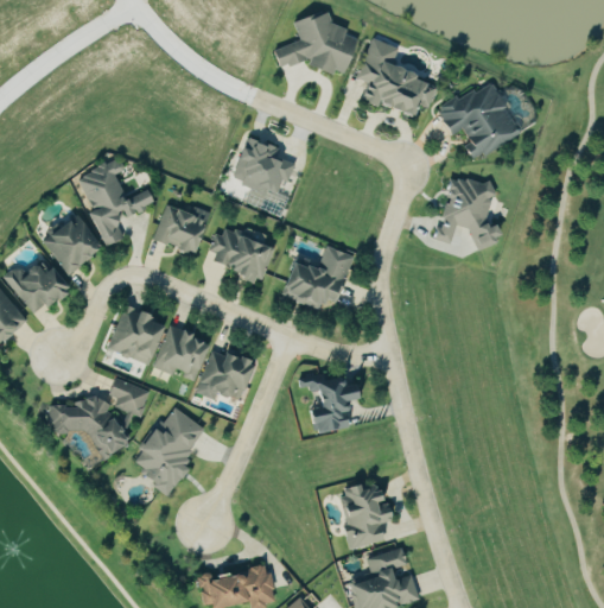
[(300,43),(273,50),(279,68),(309,59),(311,68),(334,76),(335,70),(344,73),(356,39),(347,36),(345,29),(331,24),(329,12),(309,18),(294,21),(300,43)]
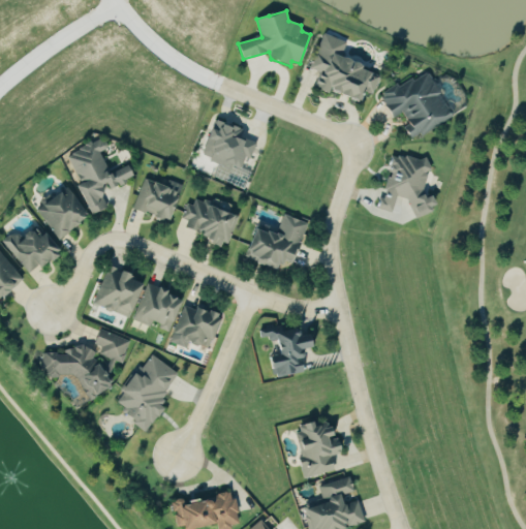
[(311,68),(320,71),(314,87),(359,102),(362,91),(373,94),(380,74),(341,60),(347,42),(323,34),(311,68)]
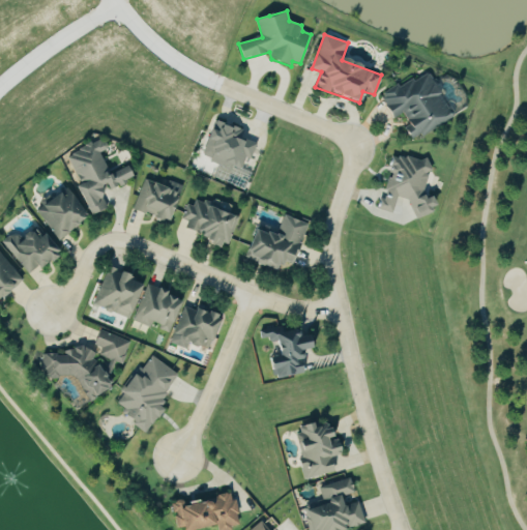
[(455,115),(428,69),(382,97),(394,118),(403,113),(410,125),(405,129),(412,141),(455,115)]
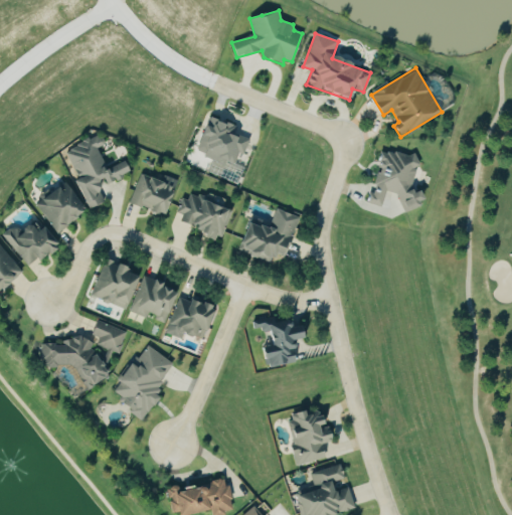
[(250,139),(235,134),(238,126),(209,116),(195,153),(235,167),(240,153),(244,154),(250,139)]
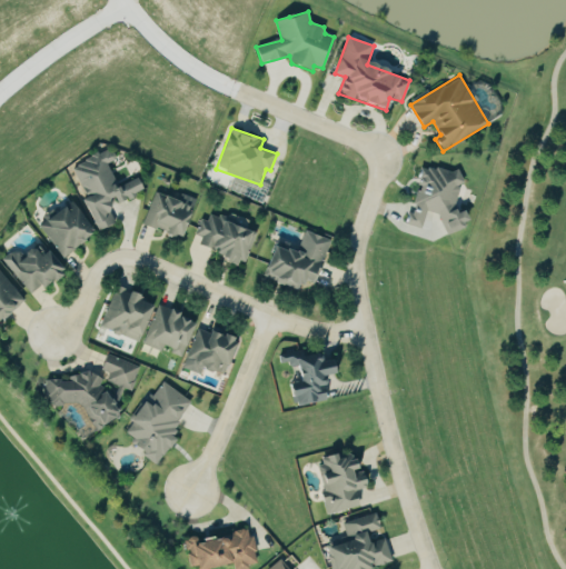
[(72,166),(87,198),(82,199),(96,231),(117,223),(110,207),(145,192),(138,178),(118,187),(108,163),(117,159),(111,148),(72,166)]
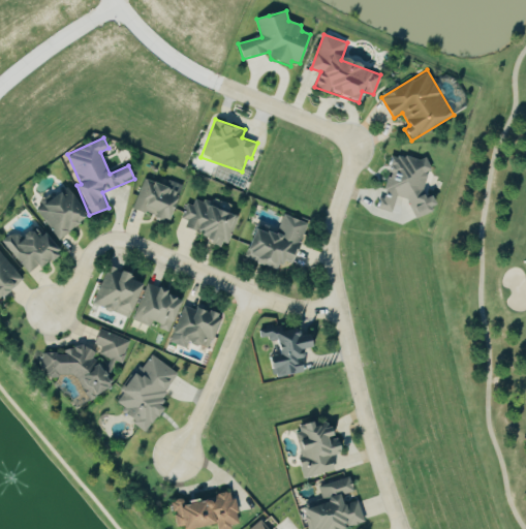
[(427,157),(421,159),(406,156),(402,158),(392,155),(389,170),(390,174),(385,189),(384,186),(378,209),(392,212),(396,196),(407,198),(416,218),(429,212),(431,203),(425,187),(429,172),(432,169),(427,157)]
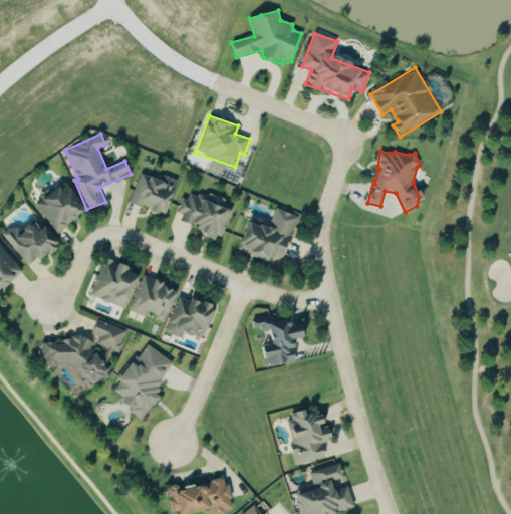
[(162,182),(143,175),(132,203),(163,216),(178,180),(165,175),(162,182)]
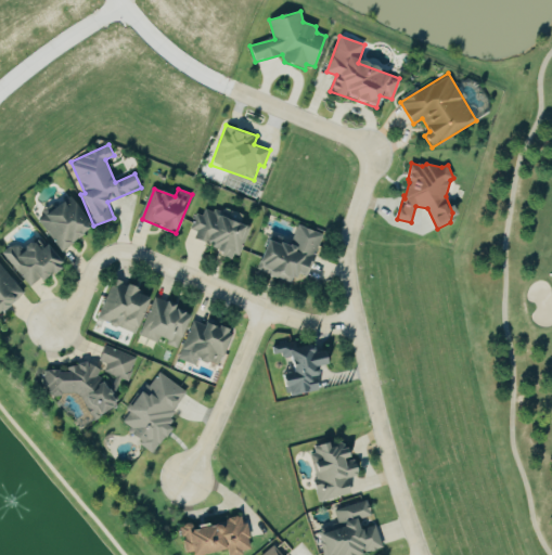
[(38,218),(58,249),(92,229),(73,197),(38,218)]
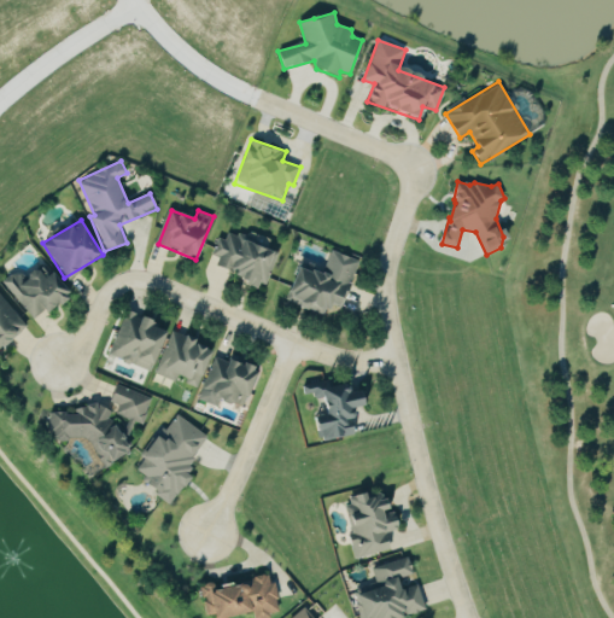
[(278,251),(268,249),(270,242),(227,226),(216,256),(220,257),(217,266),(237,273),(234,280),(263,291),(278,251)]
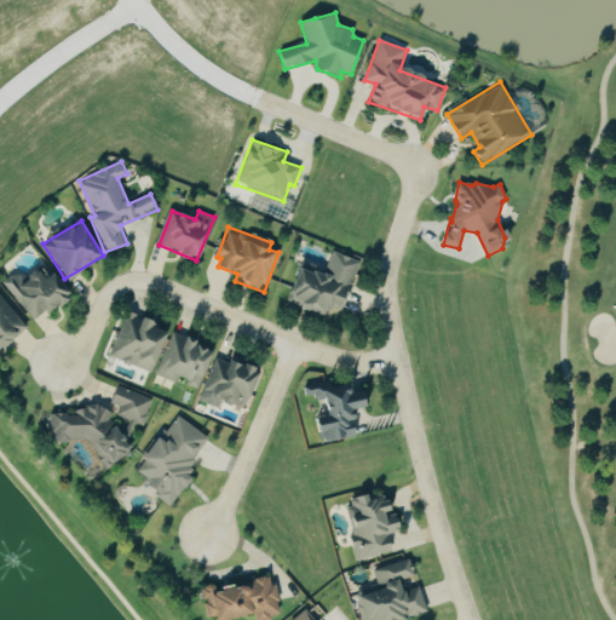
[(301,262),(286,300),(324,316),(329,303),(341,309),(361,262),(333,251),(324,271),(301,262)]
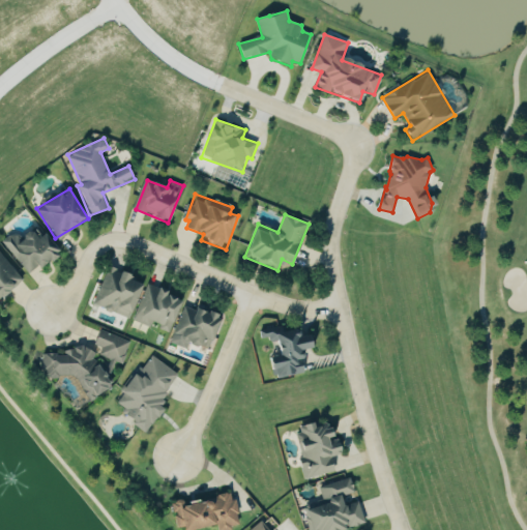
[(5,245),(29,275),(59,252),(35,222),(5,245)]
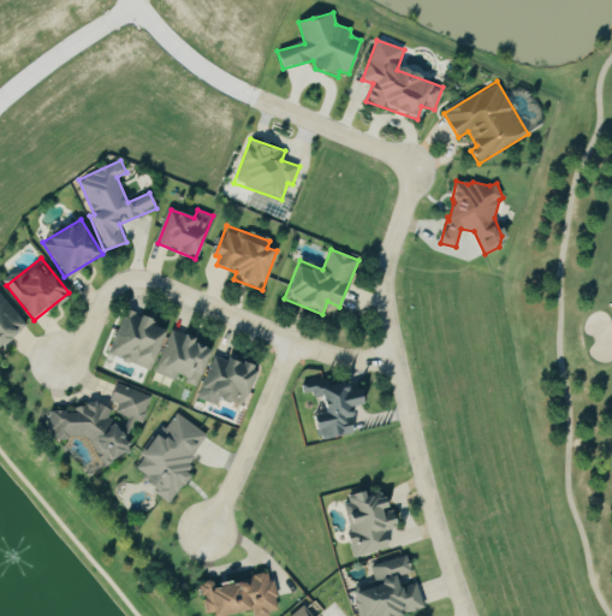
[(0,344),(25,326),(0,290),(0,344)]
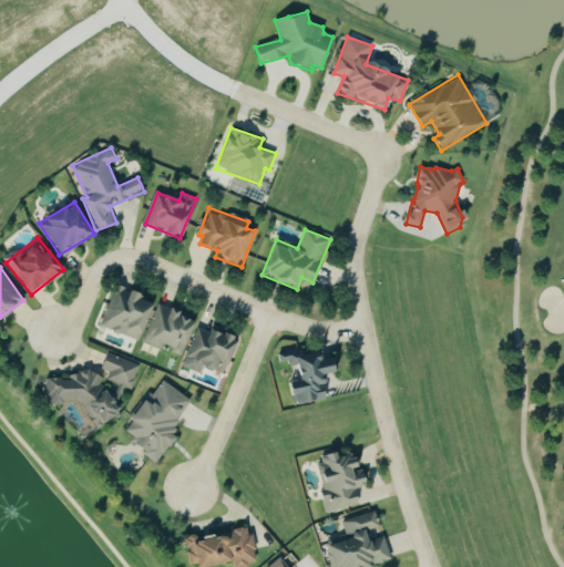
[(152,300),(113,287),(101,327),(140,339),(152,300)]
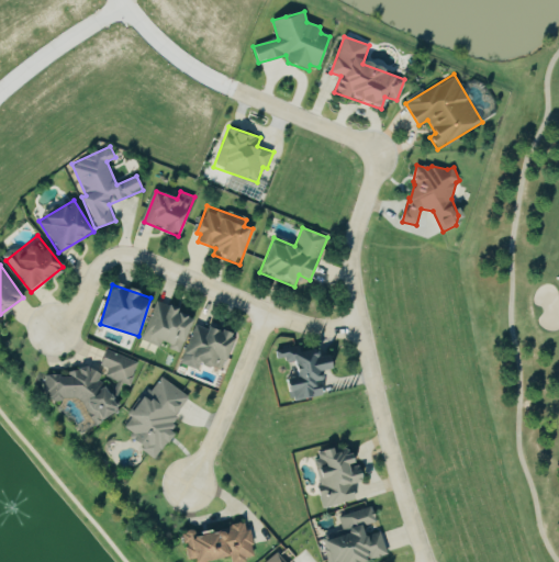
[(143,339),(180,352),(193,318),(175,312),(177,307),(157,301),(143,339)]
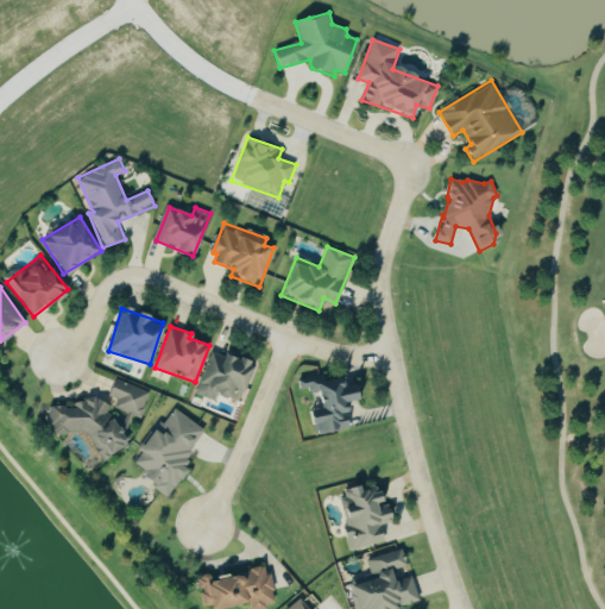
[(199,394),(228,403),(229,397),(239,401),(251,364),(213,352),(199,394)]
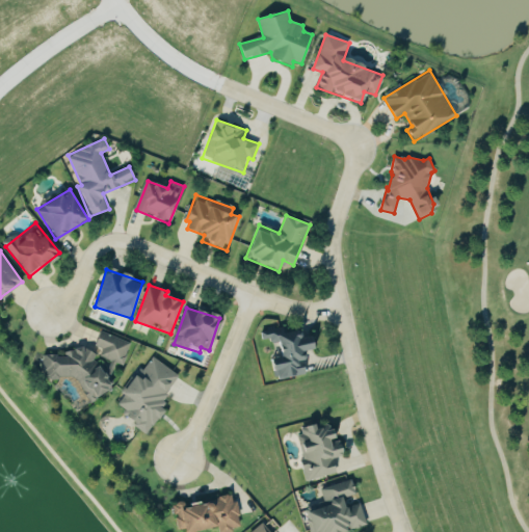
[(305,374),(301,354),(312,351),(306,324),(263,334),(264,340),(271,339),(276,364),(270,365),(273,380),(305,374)]
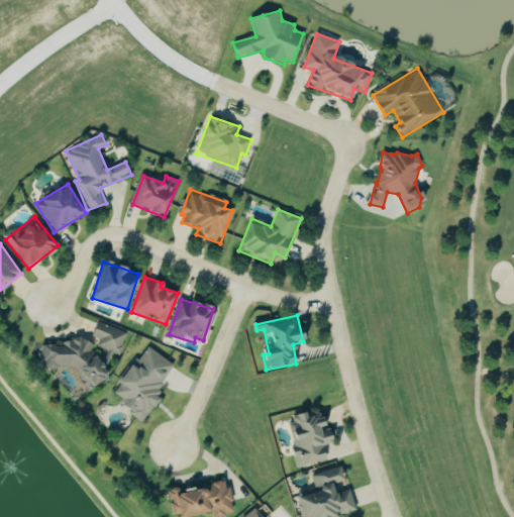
[(43,367),(49,369),(68,367),(79,370),(81,385),(84,386),(102,384),(105,374),(114,373),(112,359),(114,352),(121,355),(128,332),(97,322),(92,336),(100,339),(98,346),(109,350),(107,357),(91,351),(94,342),(80,338),(64,340),(61,347),(50,344),(41,345),(43,367)]
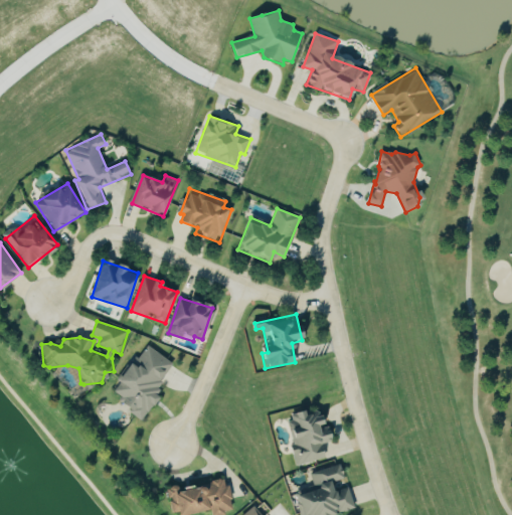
[(177,365),(148,345),(133,366),(130,364),(113,390),(124,398),(120,404),(140,418),(177,365)]
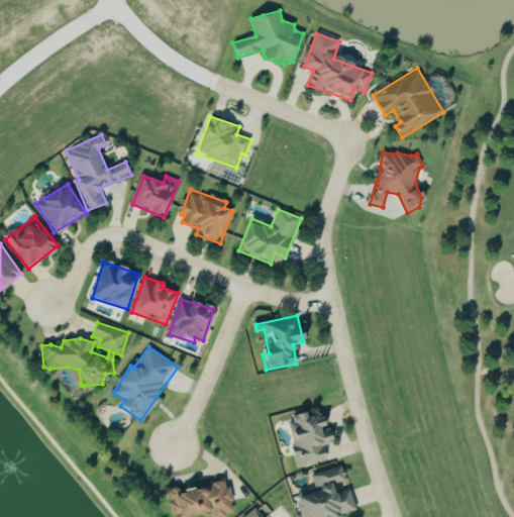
[(298,469),(327,459),(323,446),(336,442),(331,426),(324,428),(318,410),(289,419),(299,452),(293,453),(298,469)]
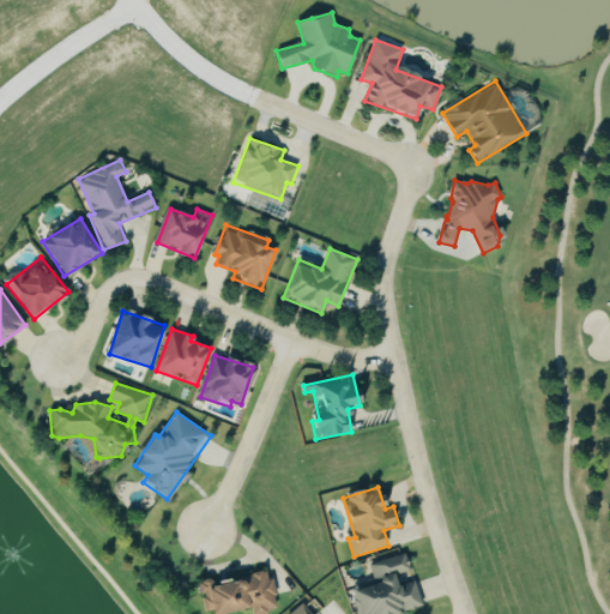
[(351,591),(357,613),(402,613),(423,608),(416,581),(402,584),(399,575),(411,571),(406,554),(370,564),(376,584),(351,591)]
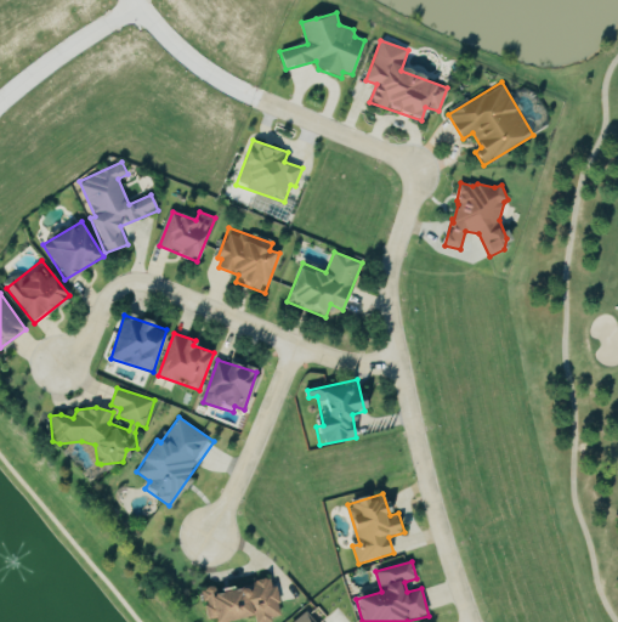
[(282,616),(273,580),(217,592),(216,587),(202,589),(208,621),(232,621),(255,617),(255,621),(272,621),(271,617),(282,616)]
